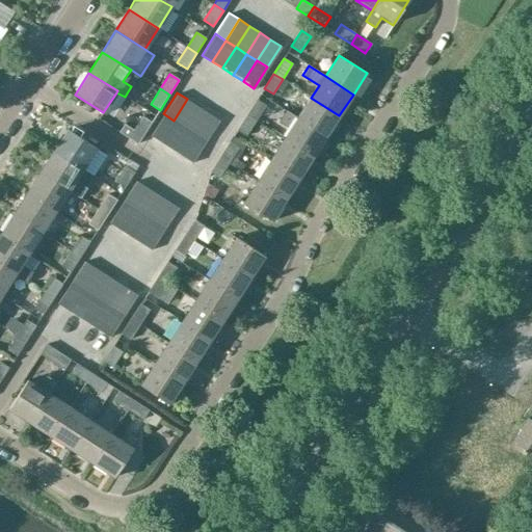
[(311,98),(297,118),(325,136),(339,115),(311,98)]
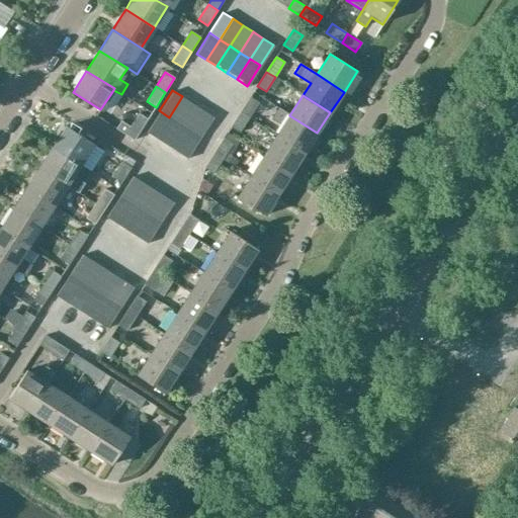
[(192,103),(182,96),(169,117),(179,123),(192,103)]
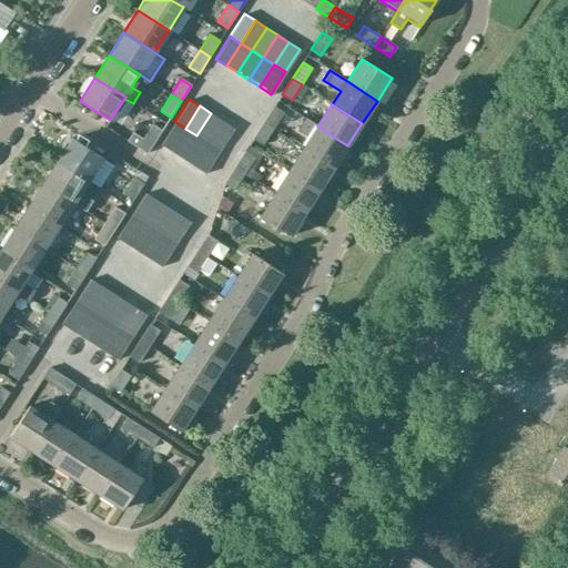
[(263,123),(274,130),(284,113),(274,107),(263,123)]
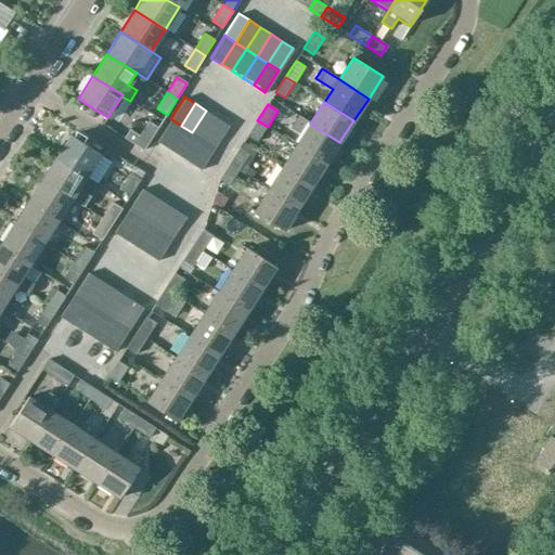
[(218,118),(206,111),(192,132),(203,140),(218,118)]
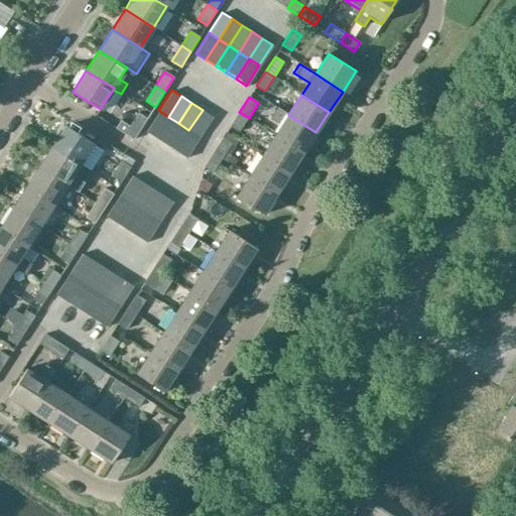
[(275,135),(302,153),(315,132),(288,115),(278,108),(271,118),(282,125),(275,135)]
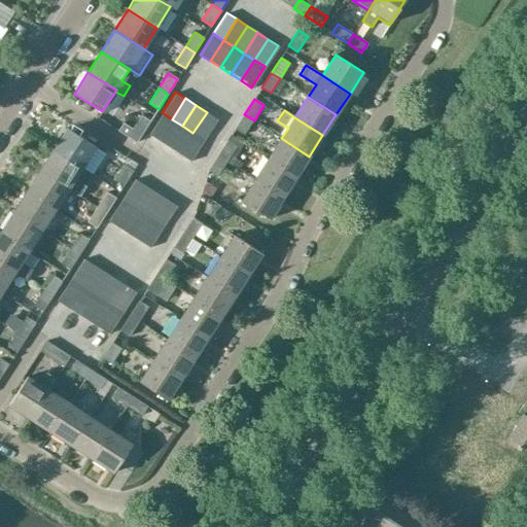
[(162,112),(148,133),(159,140),(172,119),(162,112)]
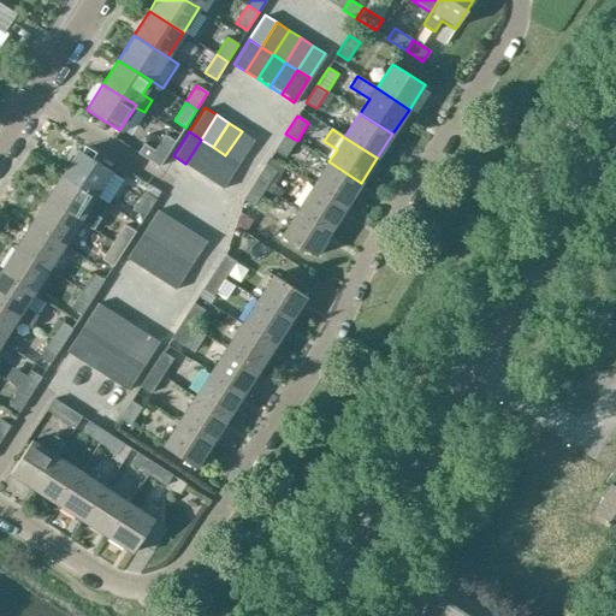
[(242,131),(225,155),(238,163),(254,138),(242,131)]
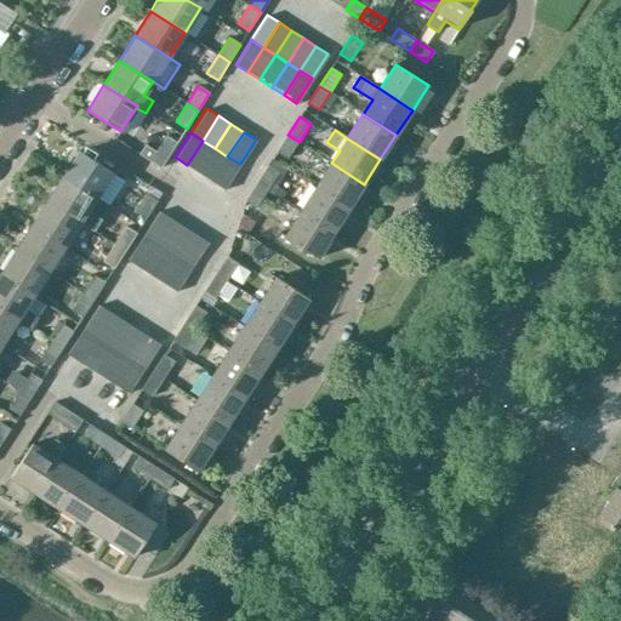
[(300,142),(288,135),(277,152),(289,159),(300,142)]
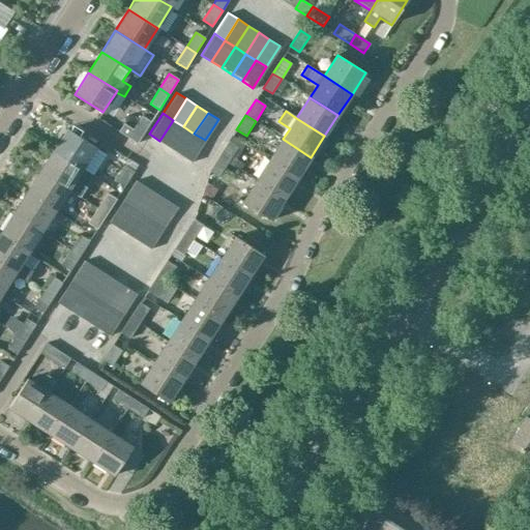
[(119,131),(138,143),(151,122),(142,116),(134,129),(124,123),(119,131)]
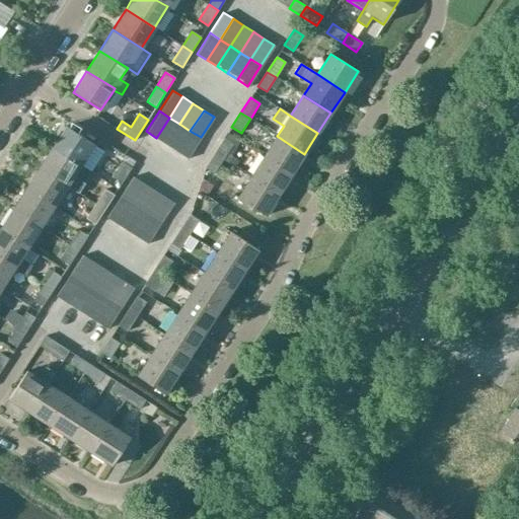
[(166,145),(179,124),(169,118),(156,138),(166,145)]
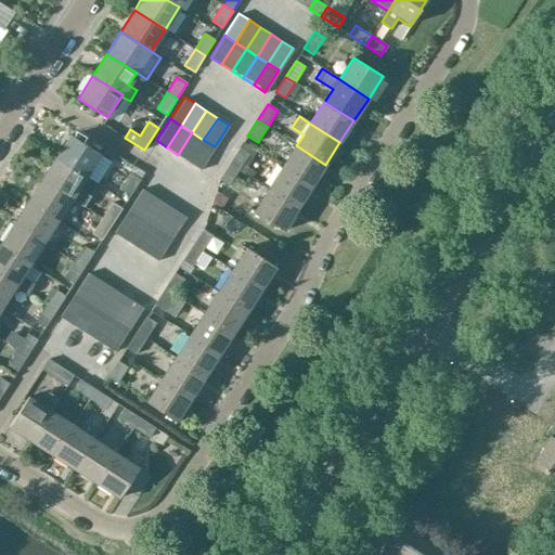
[(203,140),(192,132),(178,155),(189,162),(203,140)]
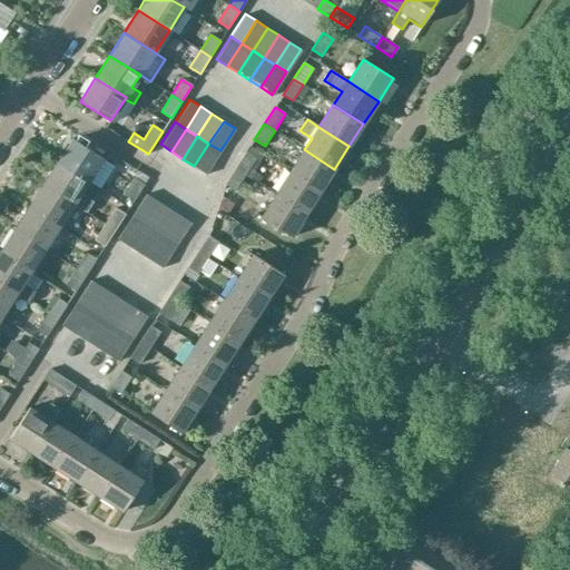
[(58,163),(88,182),(102,159),(72,139),(58,163)]
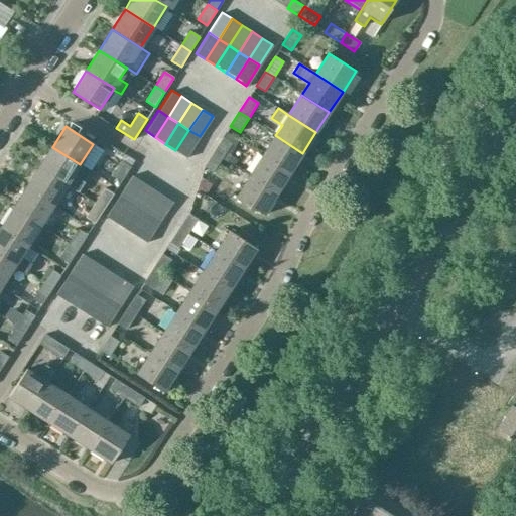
[(186,157),(200,136),(188,130),(175,150),(186,157)]
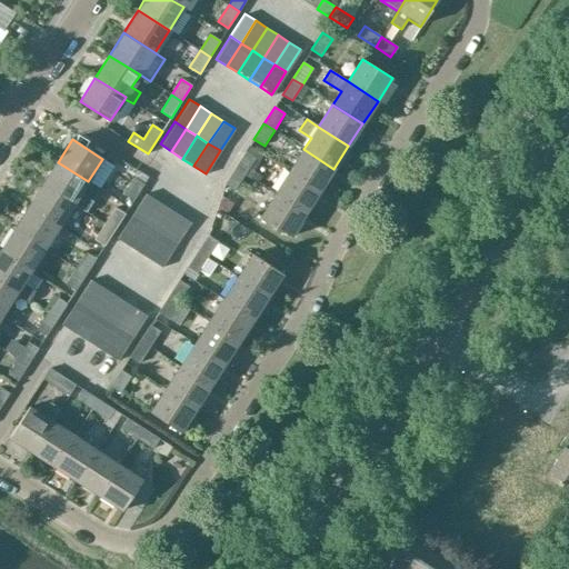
[(289,172),(319,191),(333,169),(303,149),(289,172)]
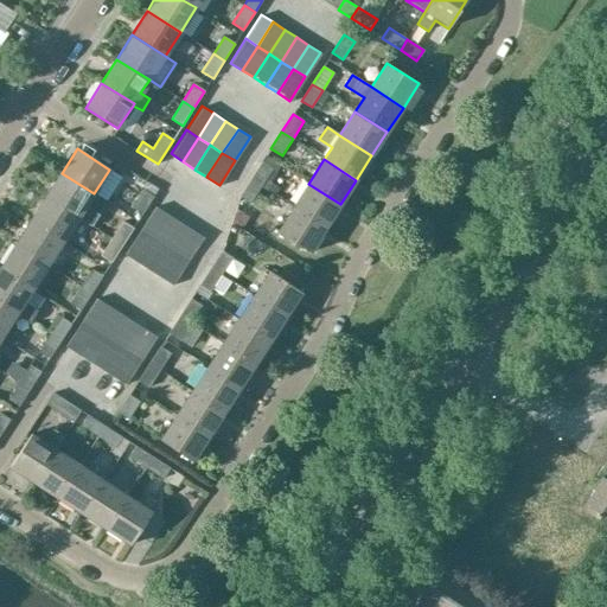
[(250,180),(261,187),(266,179),(270,183),(276,172),(273,170),(273,168),(262,161),(250,180)]
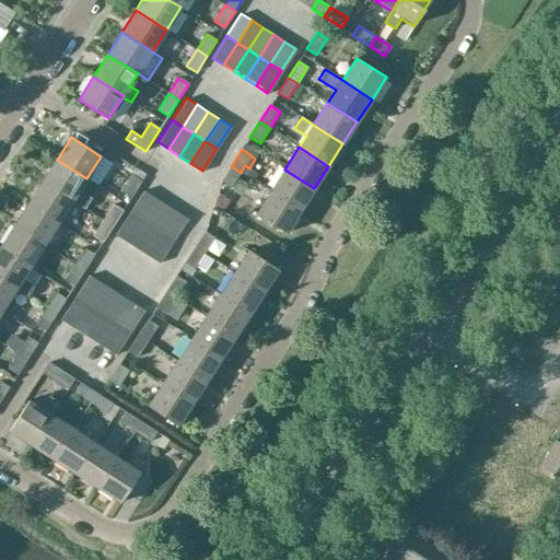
[(43,182),(72,201),(84,209),(92,198),(79,190),(86,178),(57,160),(43,182)]
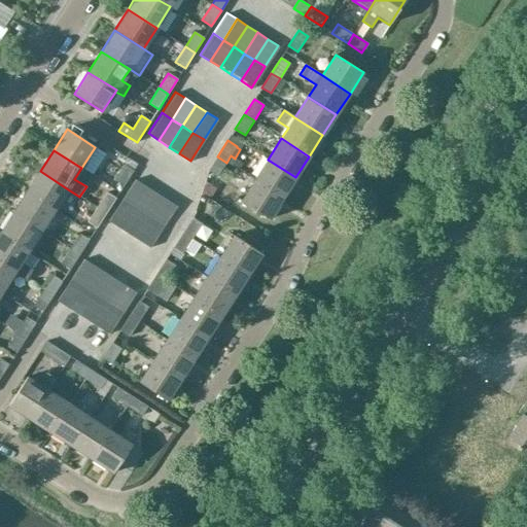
[(226,163),(217,156),(208,170),(217,176),(226,163)]
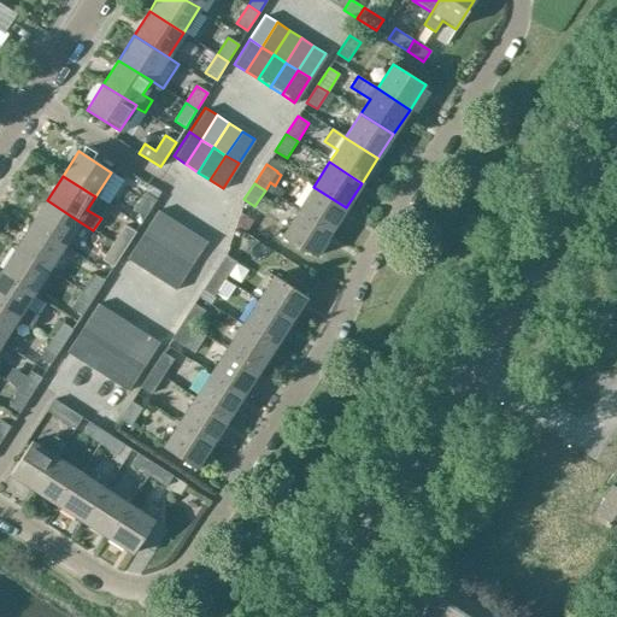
[(313,187),(297,211),(329,231),(346,207),(313,187)]
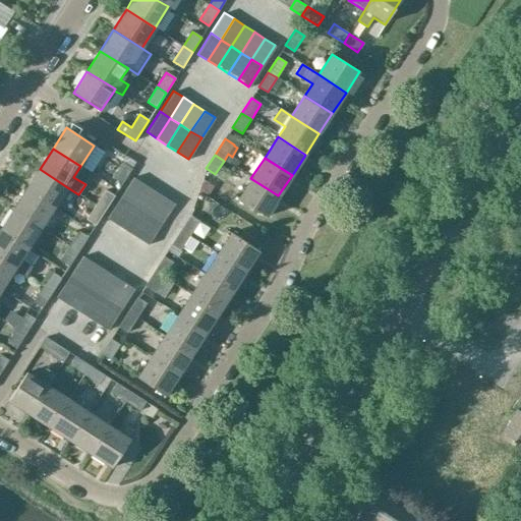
[(113,178),(122,184),(132,169),(123,163),(113,178)]
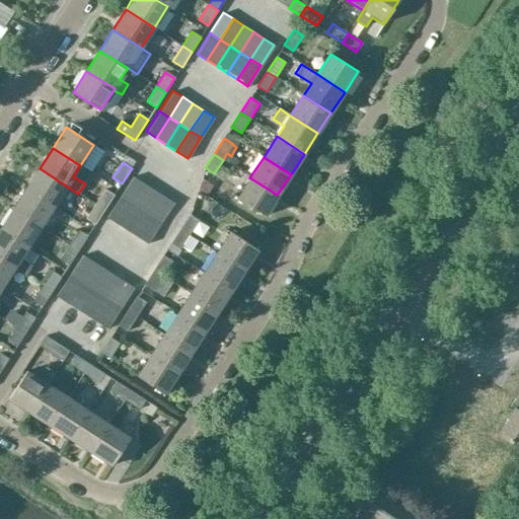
[(25,189),(54,207),(67,187),(40,168),(25,189)]
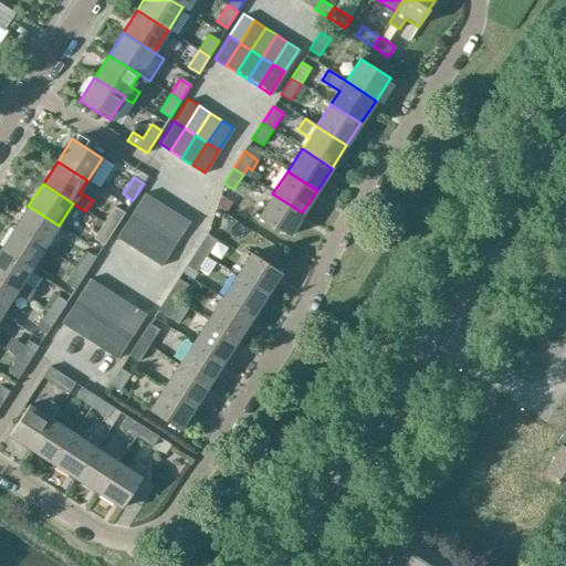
[(130,216),(142,222),(156,200),(145,194),(130,216)]
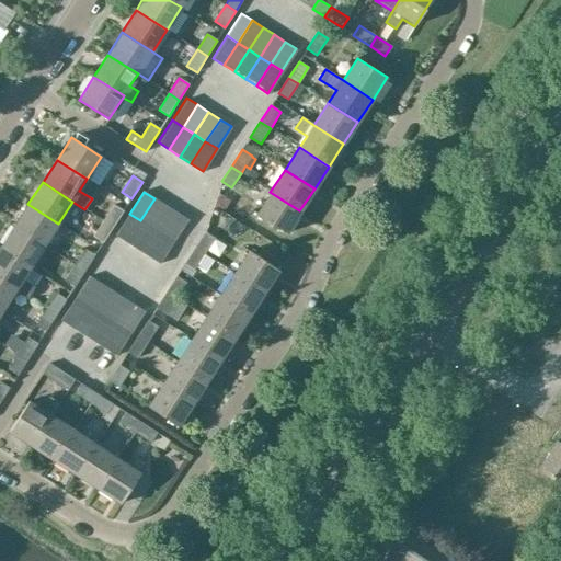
[(299,210),(270,192),(255,214),(285,233),(299,210)]
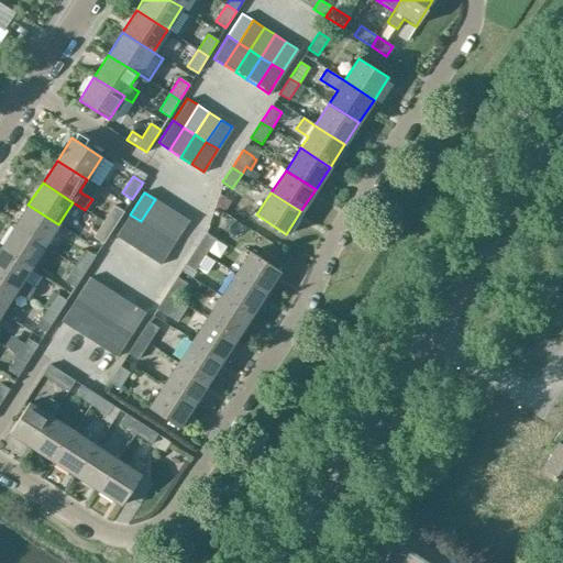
[(155,199),(141,221),(152,229),(166,206),(155,199)]
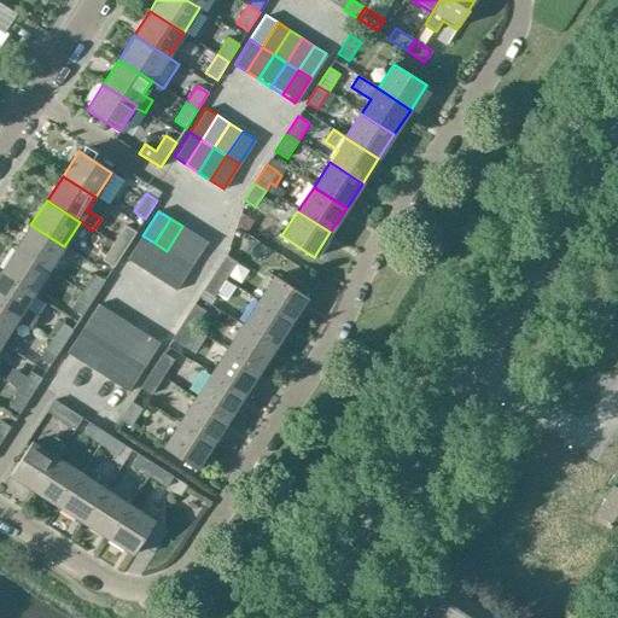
[(15,249),(48,270),(64,246),(30,225),(15,249)]
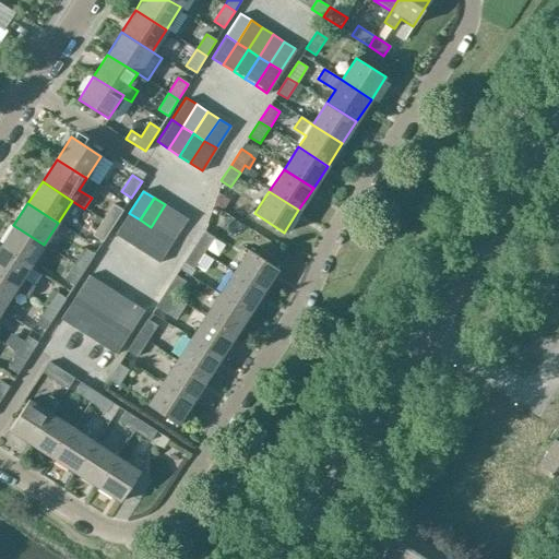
[(103,219),(113,227),(123,211),(113,204),(103,219)]
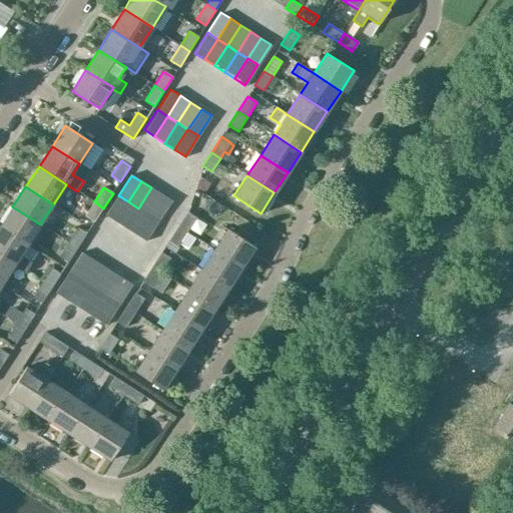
[(151,187),(138,208),(148,214),(161,194),(151,187)]
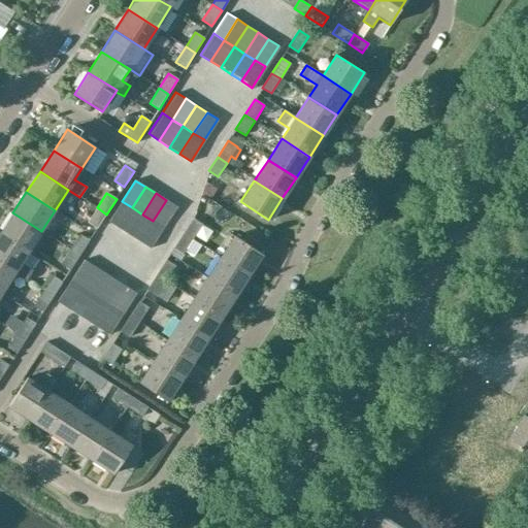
[(176,206),(166,200),(153,221),(163,227),(176,206)]
